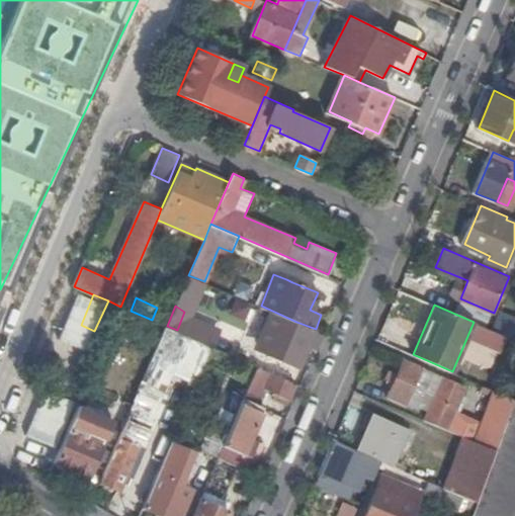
[(312,336),(323,341),(326,334),(316,329),(296,322),(280,358),(298,366),(312,336)]
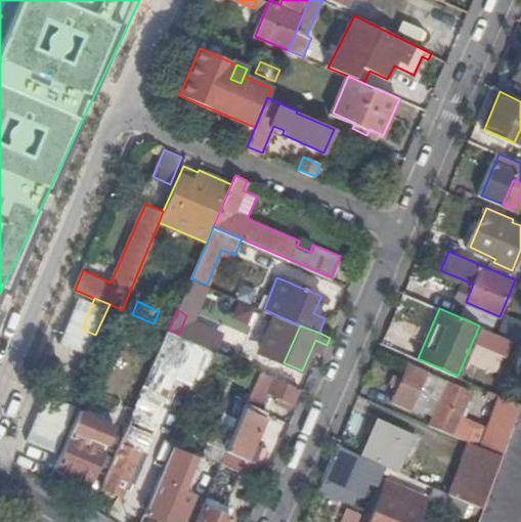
[(237,343),(262,353),(266,344),(242,333),(237,343)]
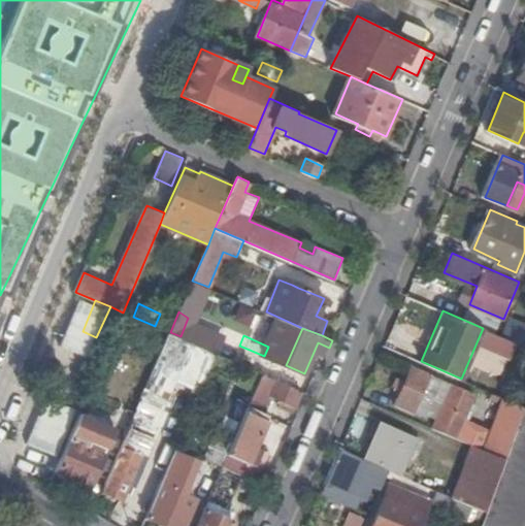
[(187,377),(203,385),(217,353),(183,338),(168,373),(174,375),(185,380),(187,377)]
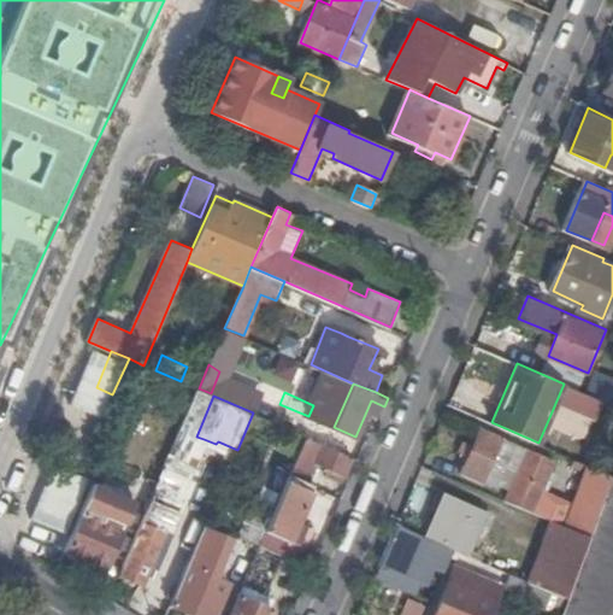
[(280,404),(272,421),(301,434),(308,416),(280,404)]
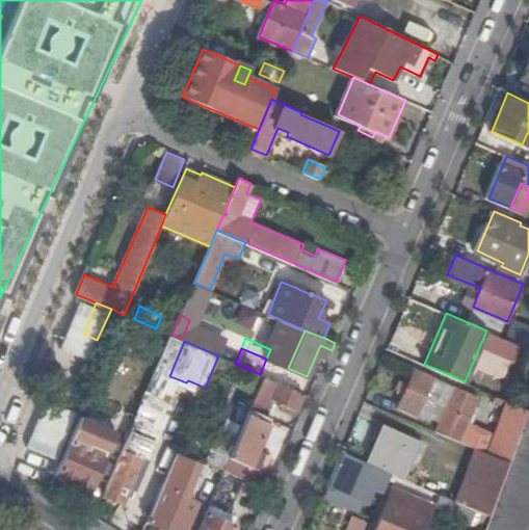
[(434,377),(416,369),(408,383),(398,379),(394,388),(405,393),(399,406),(419,415),(430,388),(434,377)]
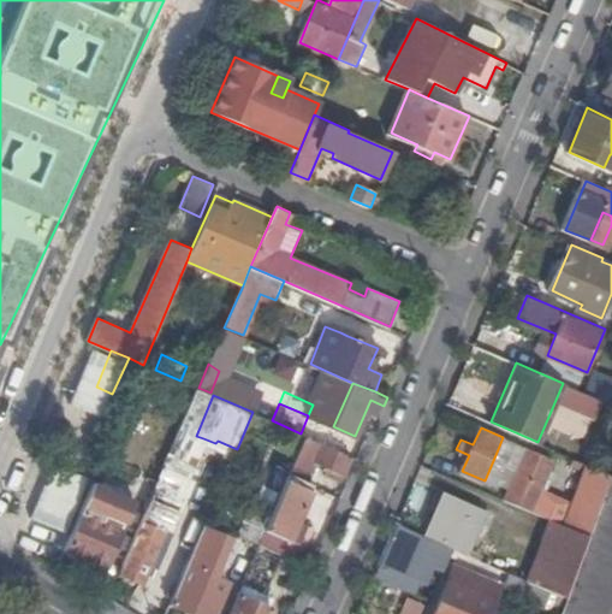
[(184,485),(203,438),(196,436),(182,430),(161,476),(184,485)]
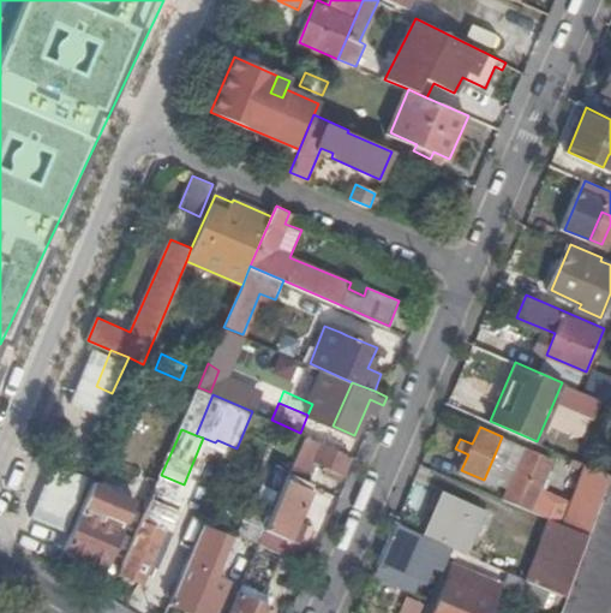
[(295,542),(298,536),(304,523),(297,519),(312,483),(306,481),(315,460),(328,466),(325,472),(339,478),(342,472),(345,474),(353,454),(306,435),(294,462),(264,529),(295,542)]
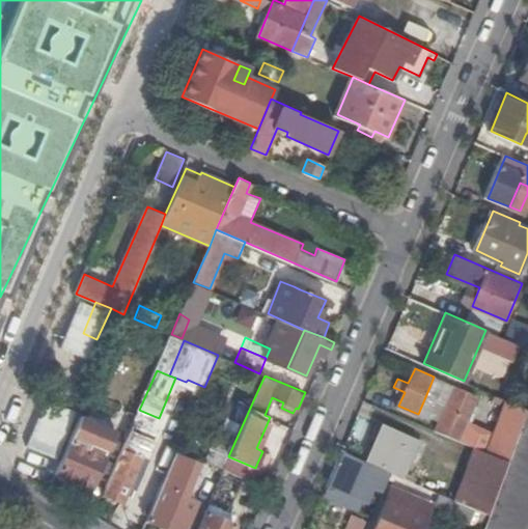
[(443,392),(447,383),(434,377),(429,387),(443,392)]
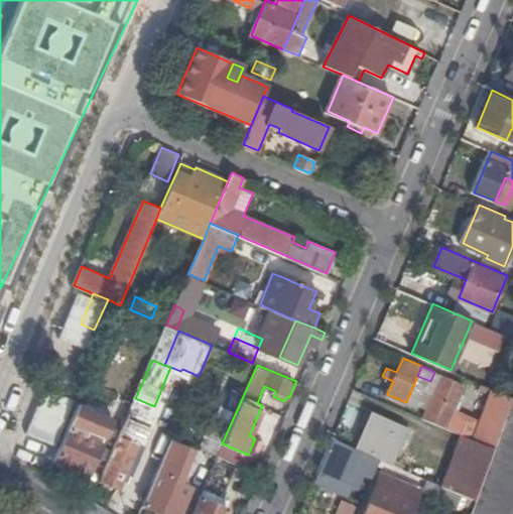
[(423,417),(435,422),(454,379),(441,375),(423,417)]
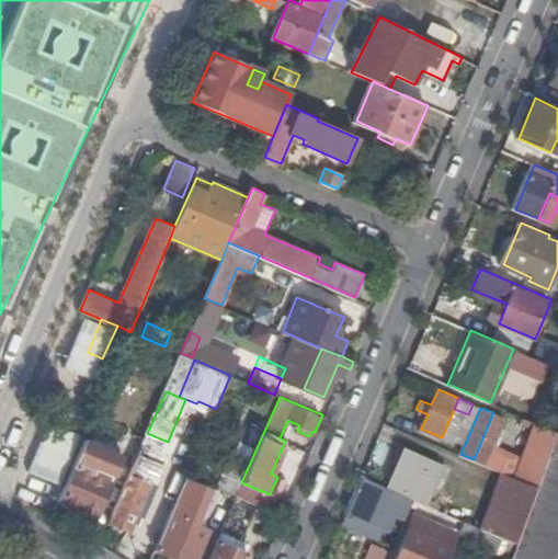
[(505,472),(537,488),(557,436),(557,430),(536,422),(523,458),(493,446),(505,419),(493,412),(474,459),(505,472)]
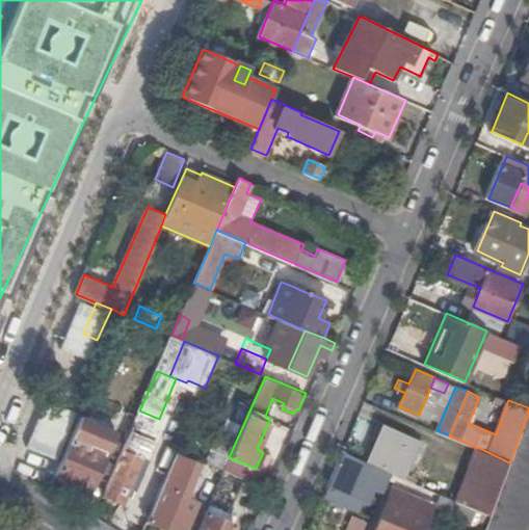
[(206,461),(225,469),(229,457),(255,399),(240,394),(223,432),(219,430),(206,461)]
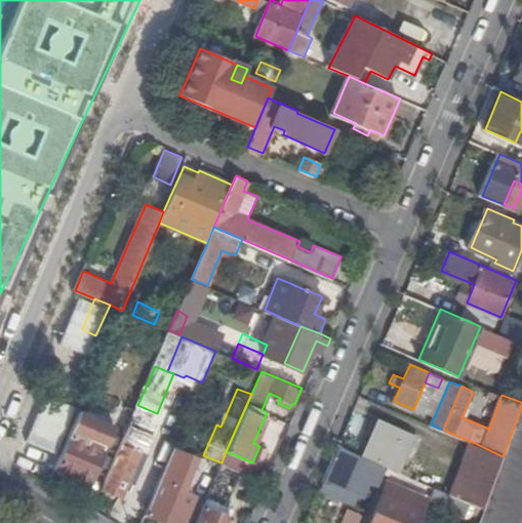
[(141,454),(157,413),(137,405),(121,445),(141,454)]
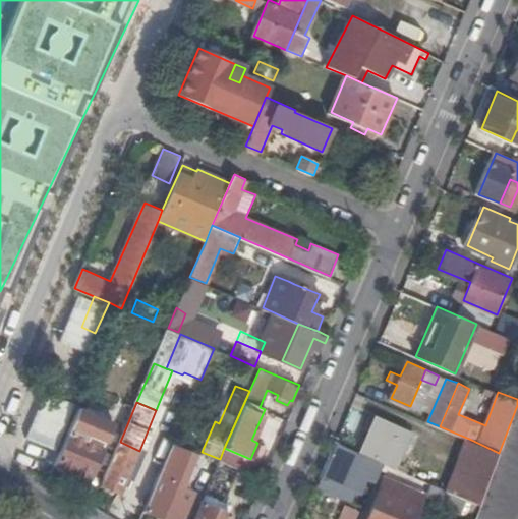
[(514,518),(517,510),(517,405),(499,453),(480,503),(475,516),(474,518),(514,518)]
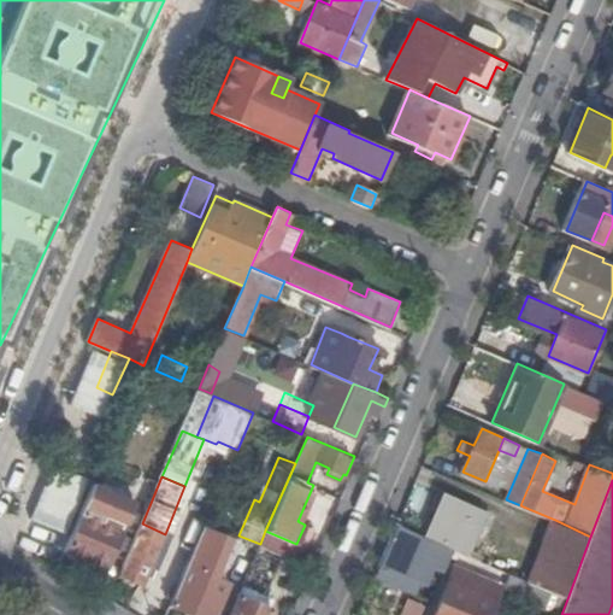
[(84,504),(81,515),(83,516),(69,549),(107,566),(135,502),(93,484),(84,504)]
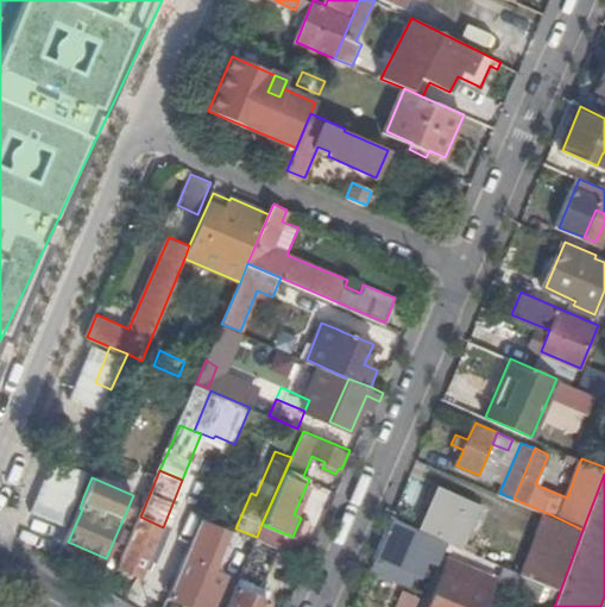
[(464,546),(465,542),(480,506),(441,489),(423,530),(449,540),(464,546)]
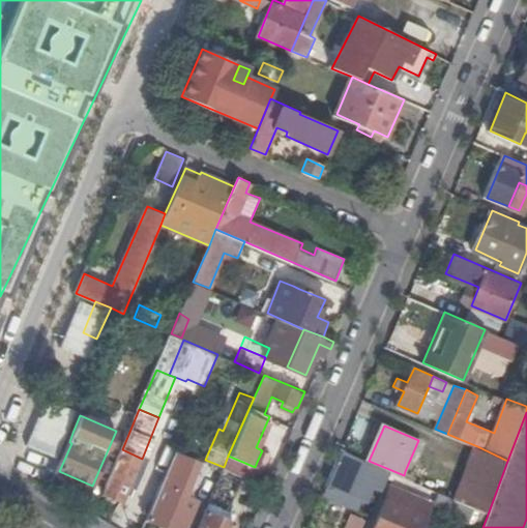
[(21,468),(51,486),(69,442),(72,433),(66,430),(60,442),(55,439),(48,451),(41,448),(38,453),(32,449),(21,468)]
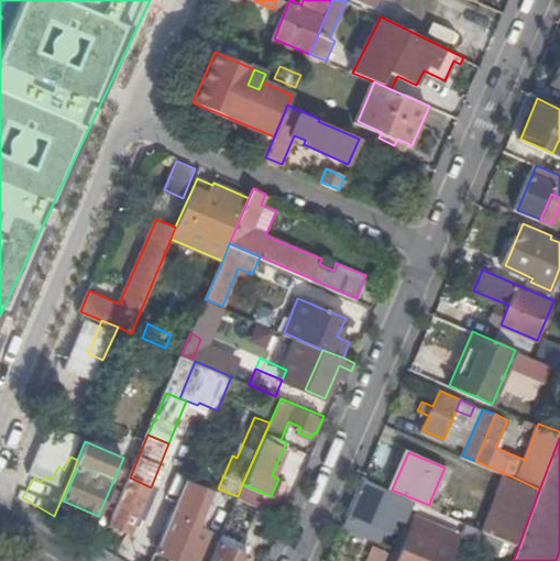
[(486,530),(519,543),(539,490),(507,474),(486,530)]
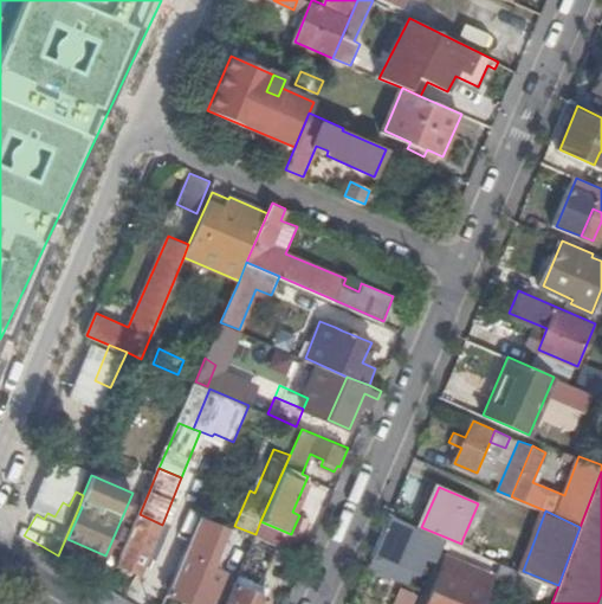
[(140,514),(118,566),(141,576),(162,525),(140,514)]
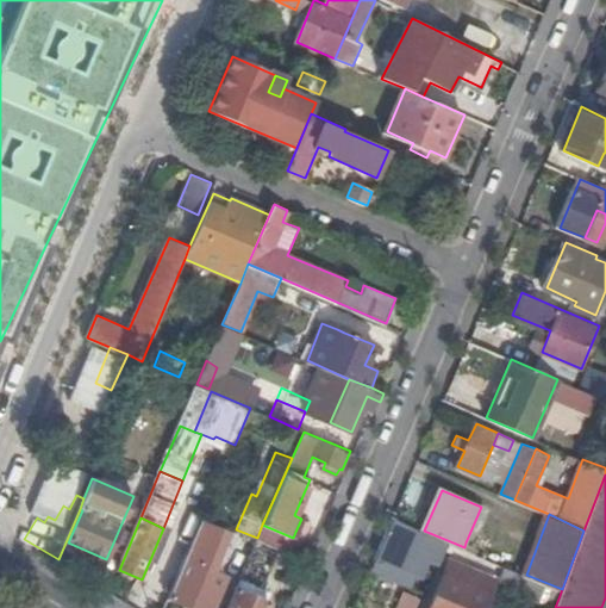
[(393,517),(376,558),(392,564),(416,575),(423,559),(439,566),(450,541),(424,531),(393,517)]
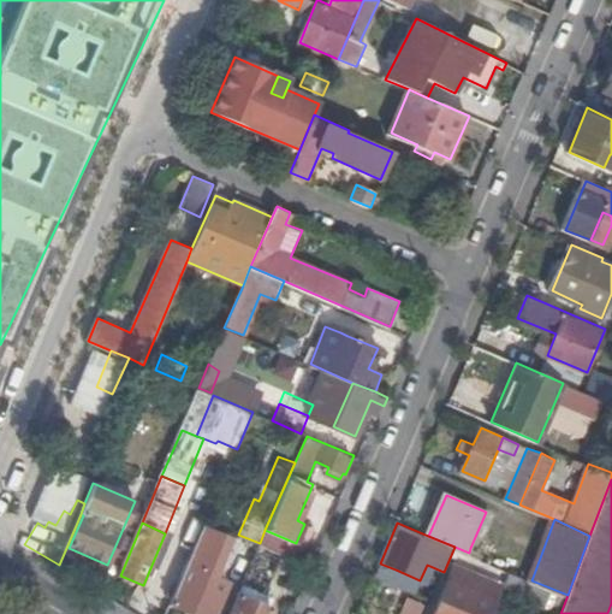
[(287,555),(313,566),(321,548),(298,537),(296,543),(265,530),(260,543),(284,554),(287,555)]
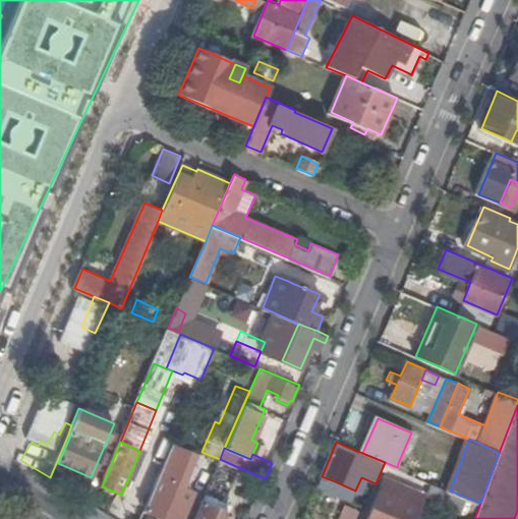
[(220,459),(202,502),(204,503),(195,518),(227,518),(230,514),(225,512),(222,511),(240,468),(220,459)]
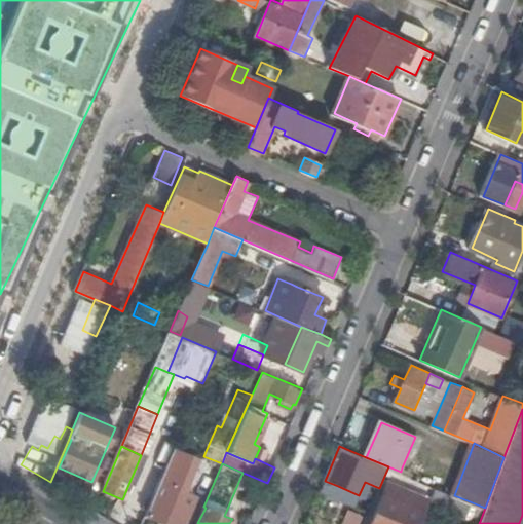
[(227,517),(246,474),(243,473),(224,516),(227,517)]
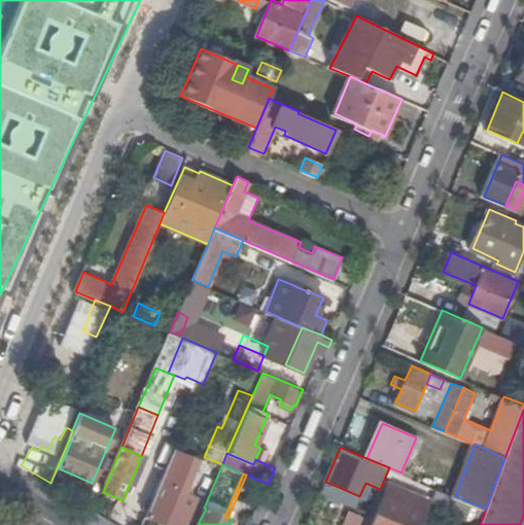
[(183,524),(196,497),(162,483),(147,517),(167,524),(183,524)]
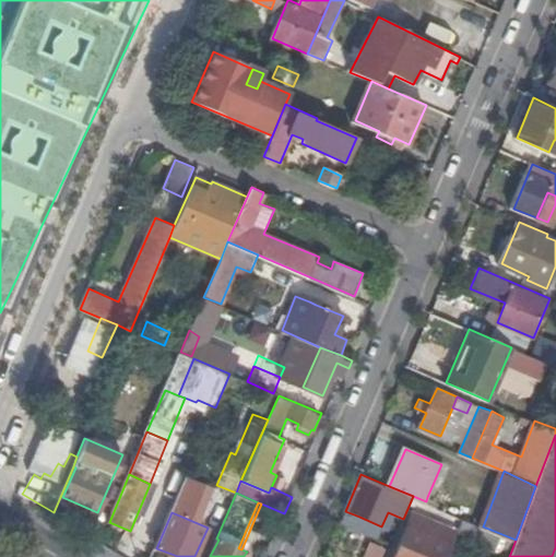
[(397,556),(445,556),(457,529),(416,512),(397,556)]
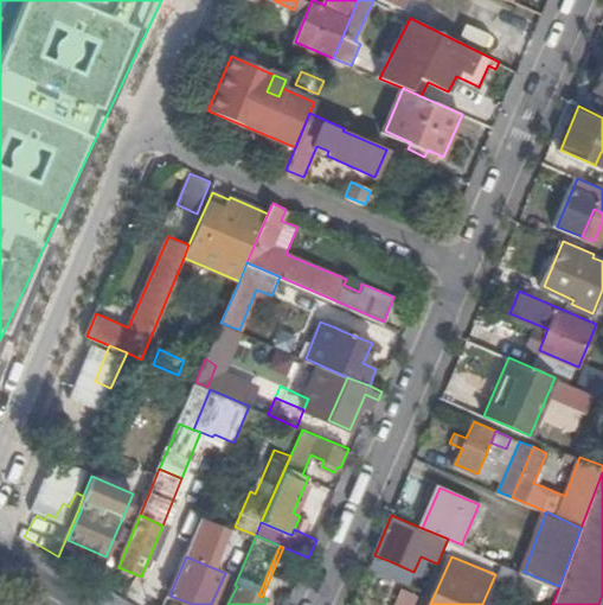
[(409,581),(414,572),(390,561),(385,572),(409,581)]
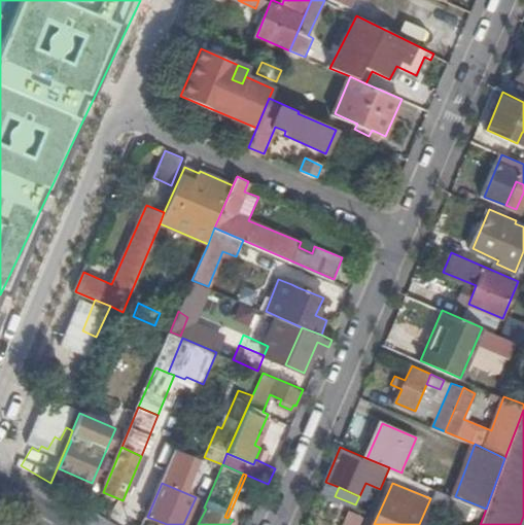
[(438,489),(433,500),(481,522),(486,509),(455,496),(438,489)]
